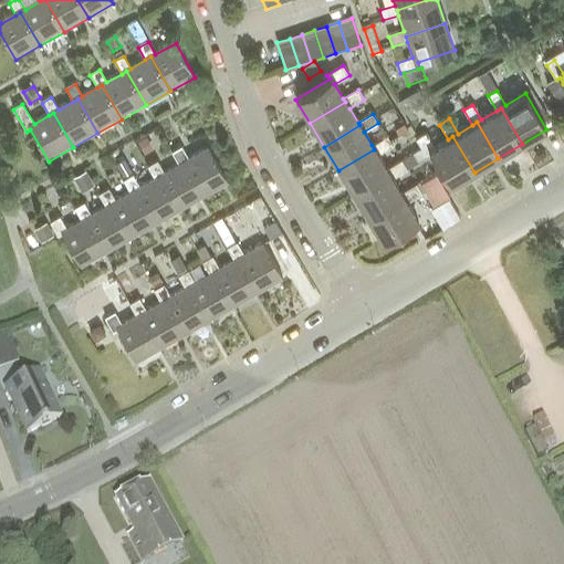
[(406,126),(397,132),(400,137),(409,132),(406,126)]
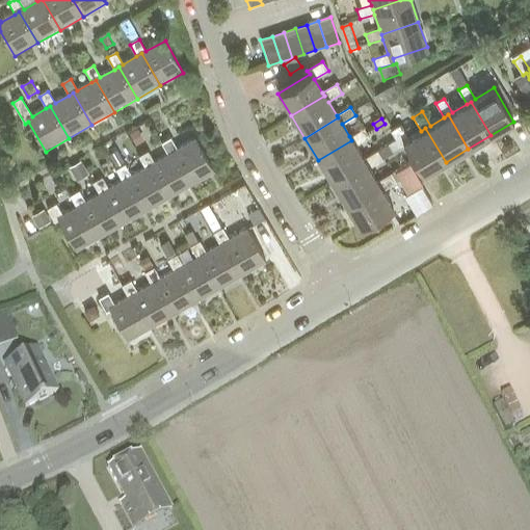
[(423,176),(446,162),(425,128),(421,131),(407,139),(399,126),(391,131),(400,147),(404,144),(423,176)]
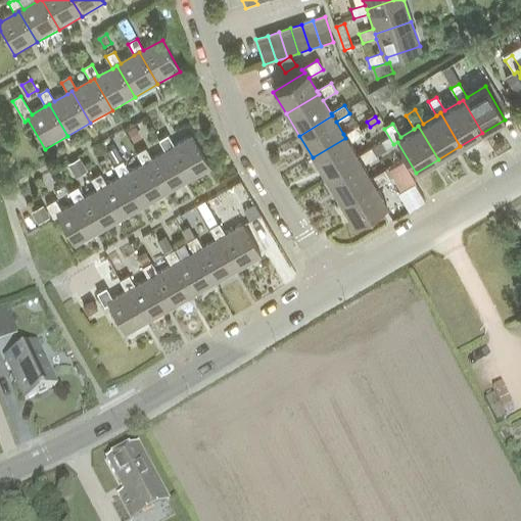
[(313,157),(326,180),(360,160),(358,157),(349,144),(363,136),(357,126),(343,134),(345,138),(313,157)]
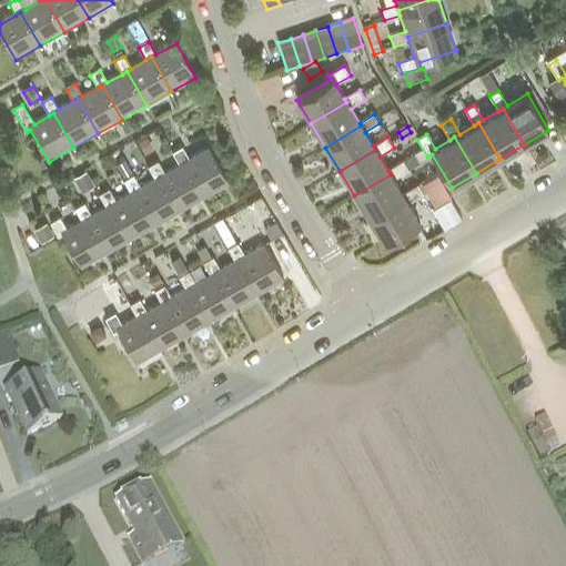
[(148,140),(140,145),(147,158),(154,152),(148,140)]
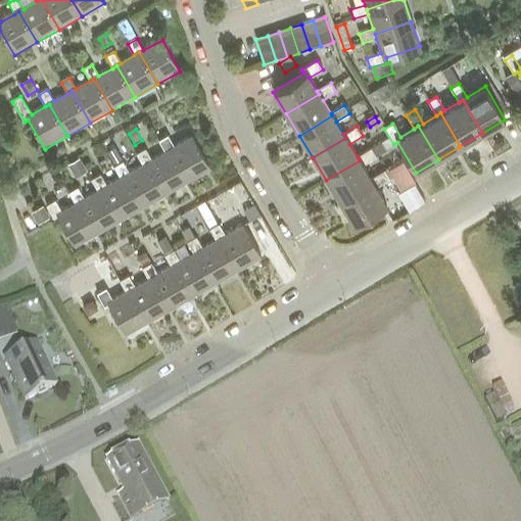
[(187,181),(209,168),(192,137),(174,147),(168,136),(157,141),(164,152),(169,150),(187,181)]
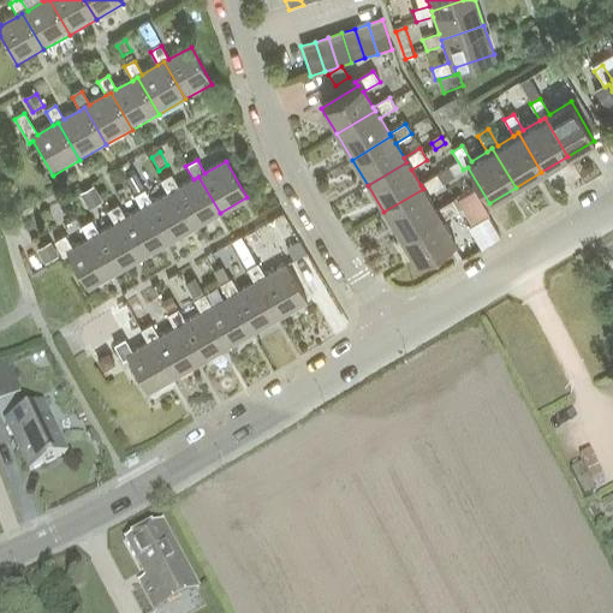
[(448,168),(436,176),(442,185),(454,178),(448,168)]
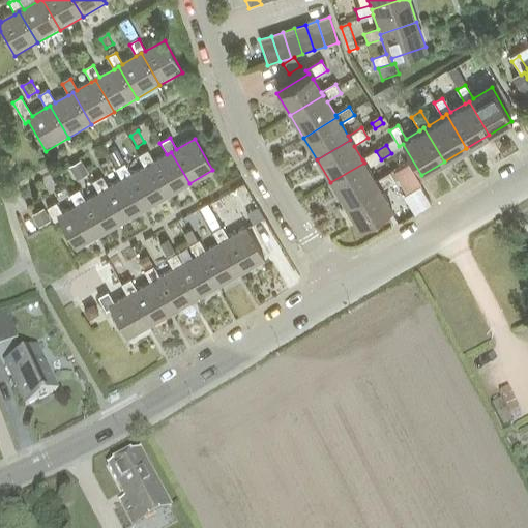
[(148,166),(167,197),(189,183),(171,152),(167,154),(153,163),(147,151),(139,156),(145,168),(148,166)]
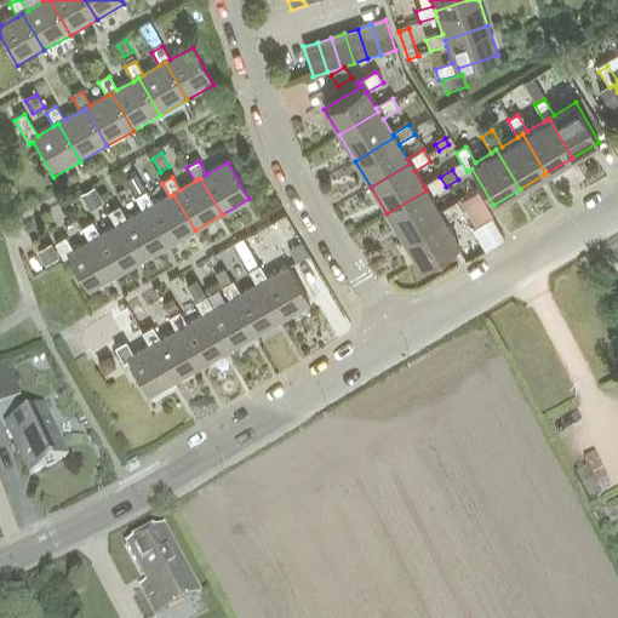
[(427,190),(387,213),(404,240),(442,217),(440,212),(430,196),(446,187),(440,177),(424,187),(427,190)]
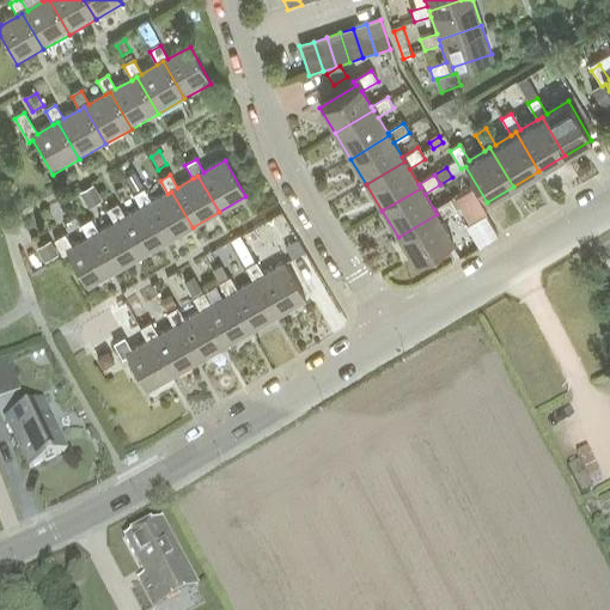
[(139,183),(130,189),(134,195),(144,190),(139,183)]
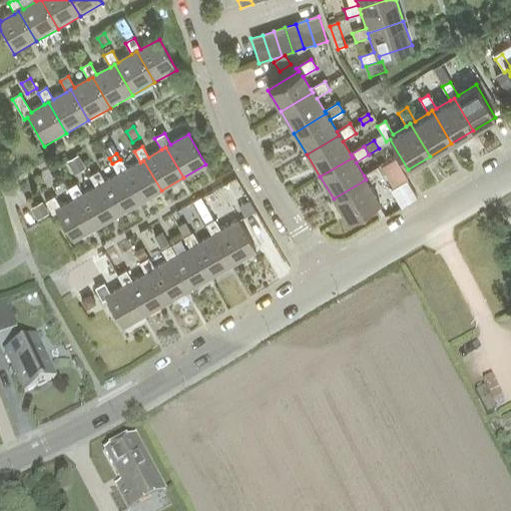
[(79,156),(70,162),(77,174),(87,169),(79,156)]
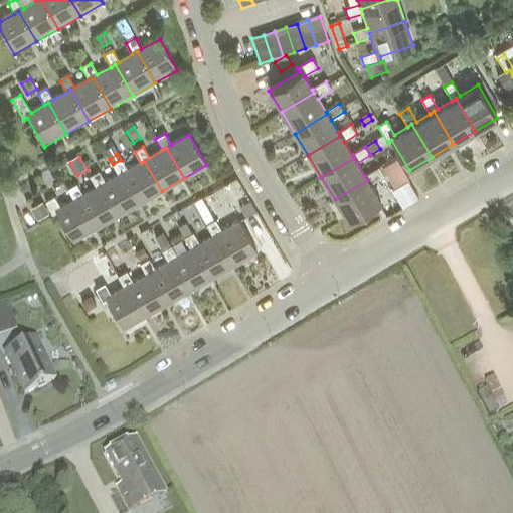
[(140,204),(162,191),(144,161),(141,163),(127,171),(121,160),(113,164),(113,165),(119,175),(122,174),(140,204)]
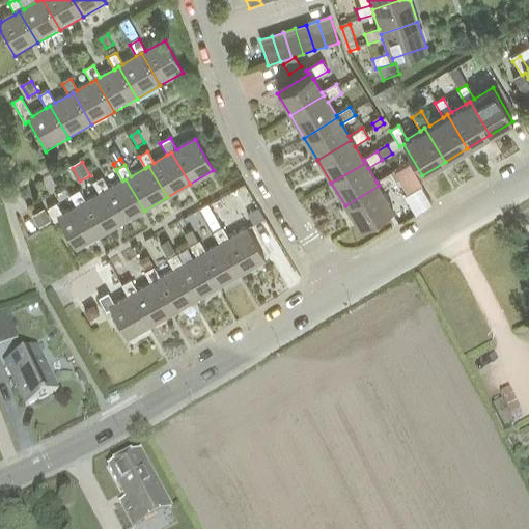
[(396,174),(409,196),(424,188),(411,166),(396,174)]
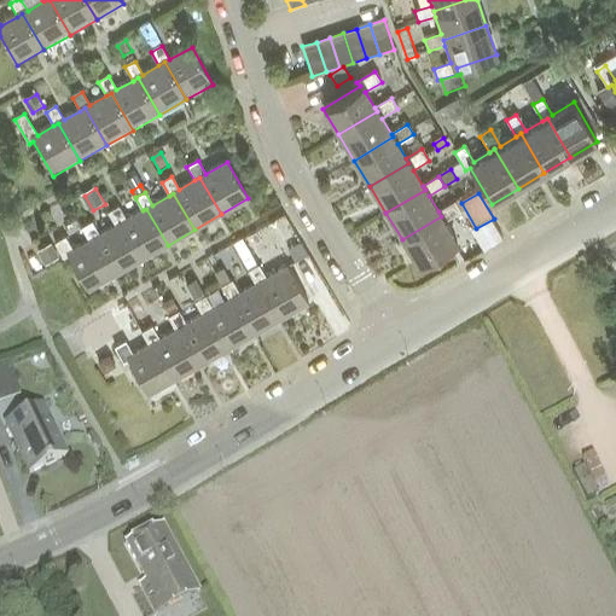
[(454,202),(439,211),(441,216),(402,239),(418,266),(457,243),(445,222),(460,213),(454,202)]
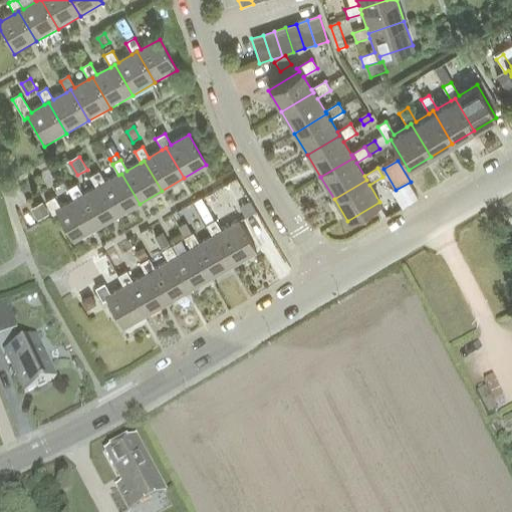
[(117,217),(140,204),(121,174),(118,175),(105,183),(98,172),(89,178),(96,189),(99,187),(117,217)]
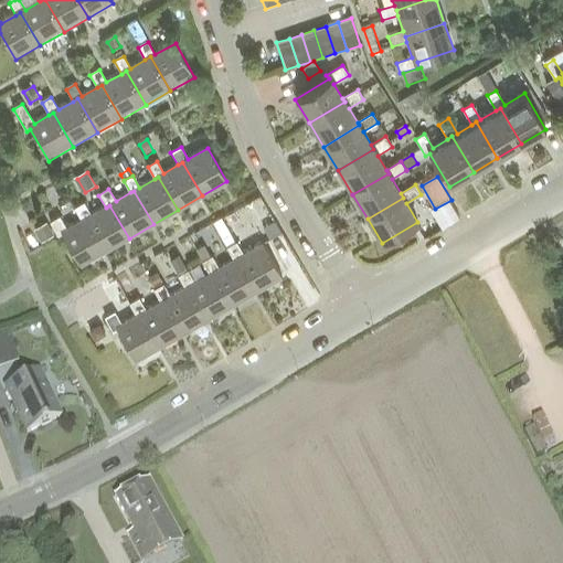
[(105,253),(129,238),(109,205),(106,208),(92,216),(84,203),(74,210),(82,222),(85,220),(105,253)]
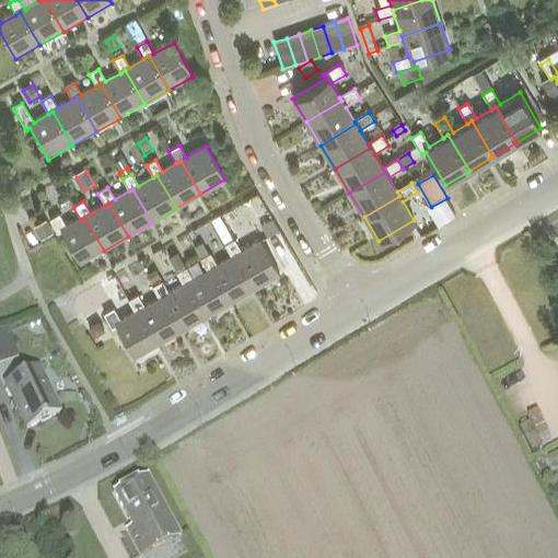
[(84,218),(81,220),(66,229),(59,217),(49,222),(57,236),(61,233),(80,265),(104,251),(84,218)]
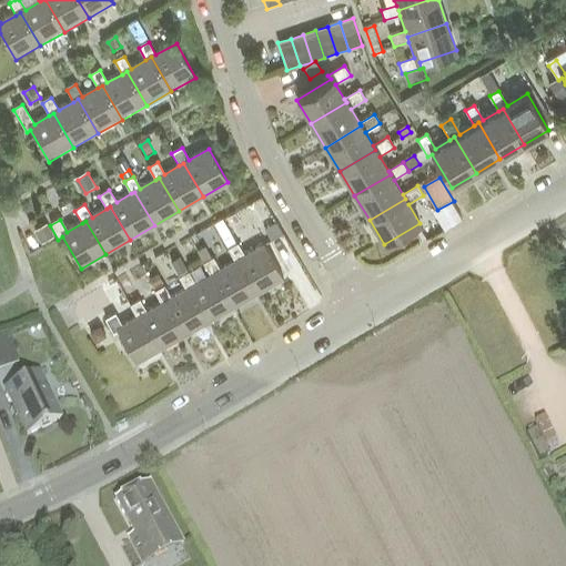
[(48,225),(36,232),(43,245),(56,238),(48,225)]
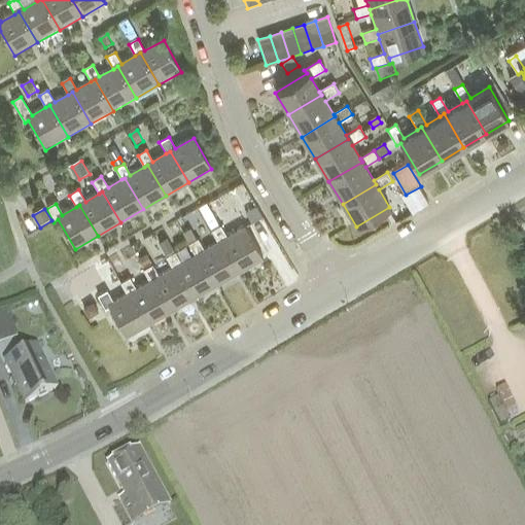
[(207,223),(211,231),(219,225),(215,219),(207,223)]
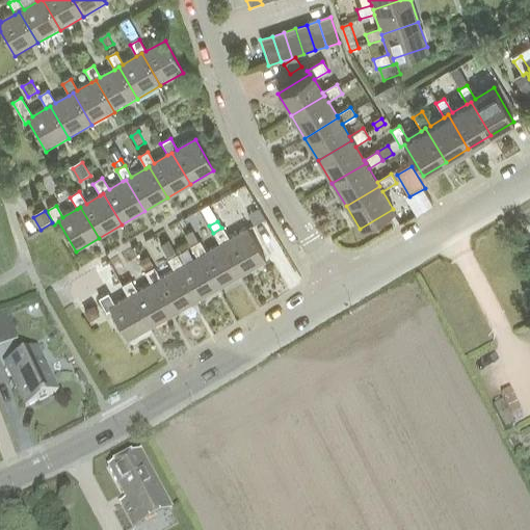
[(242,274),(265,262),(246,230),(229,240),(221,229),(212,235),(219,245),(223,243),(242,274)]
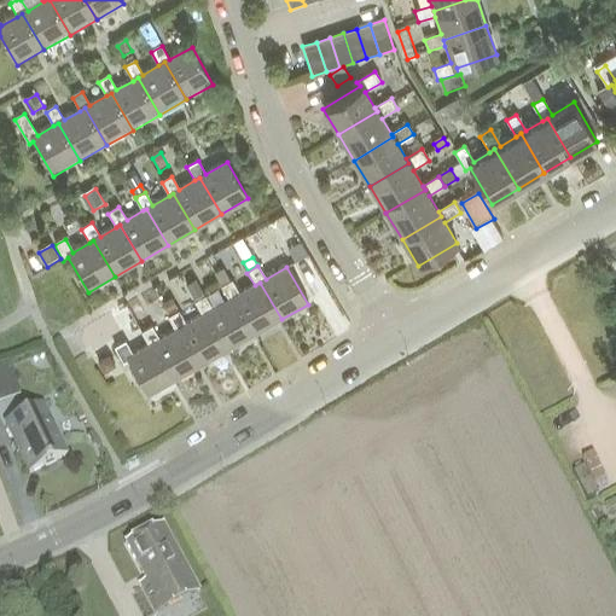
[(216,275),(222,286),(232,282),(225,269),(216,275)]
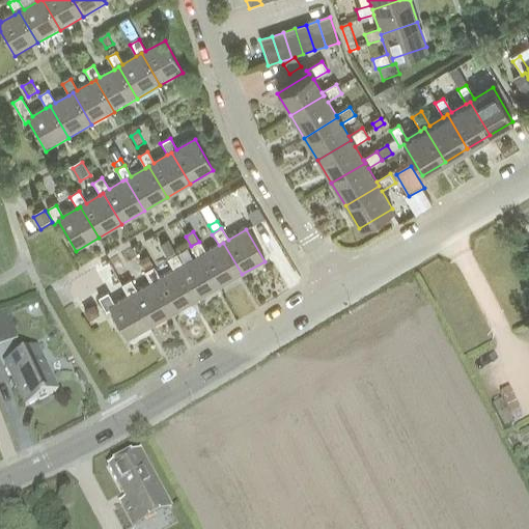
[(159,247),(166,259),(175,254),(168,242),(159,247)]
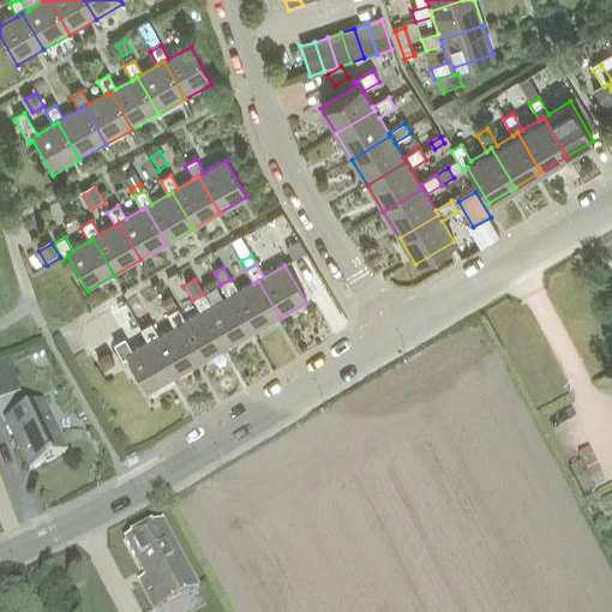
[(253,333),(280,317),(258,281),(253,283),(238,293),(231,280),(220,286),(227,299),(232,297),(253,333)]
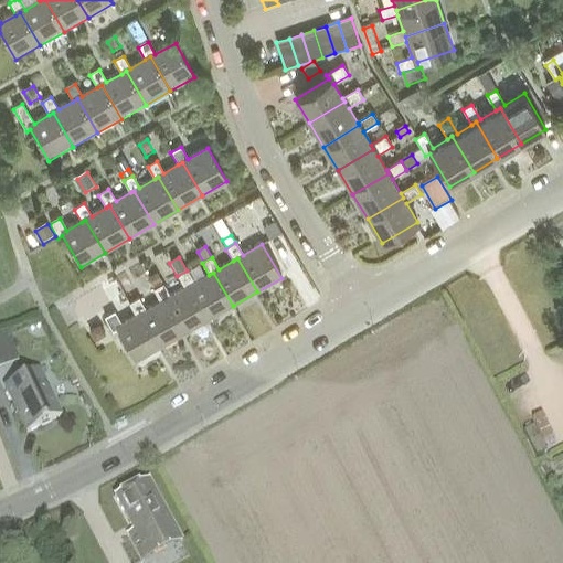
[(209,320),(233,306),(213,273),(209,275),(194,284),(187,272),(177,277),(184,289),(189,286),(209,320)]
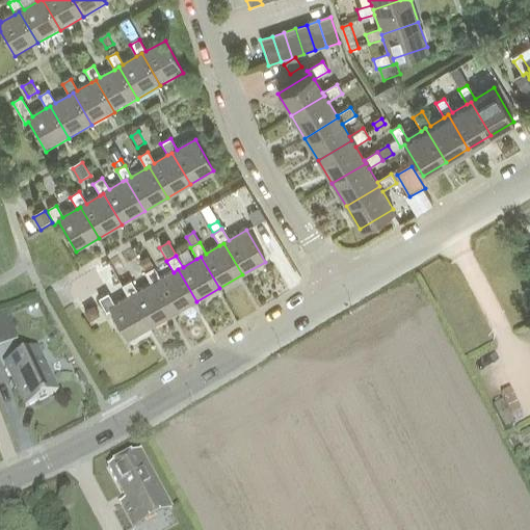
[(139,264),(144,273),(153,268),(148,259),(139,264)]
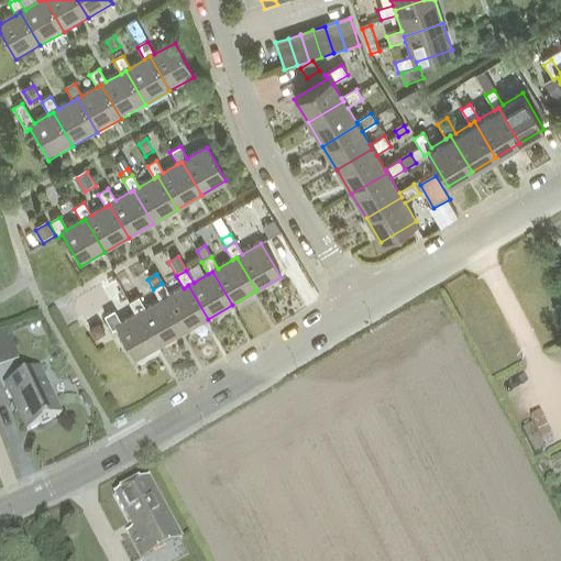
[(121,286),(129,299),(139,294),(131,281),(121,286)]
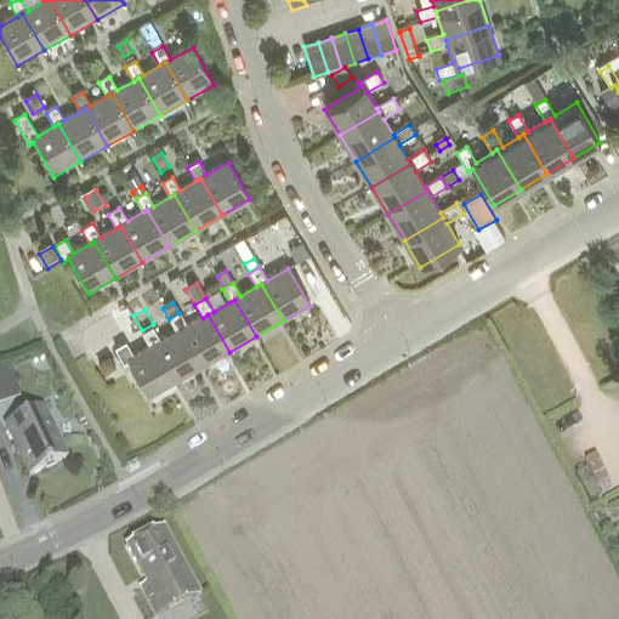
[(203,368),(230,352),(208,314),(203,318),(187,327),(180,314),(168,321),(176,334),(181,331),(203,368)]
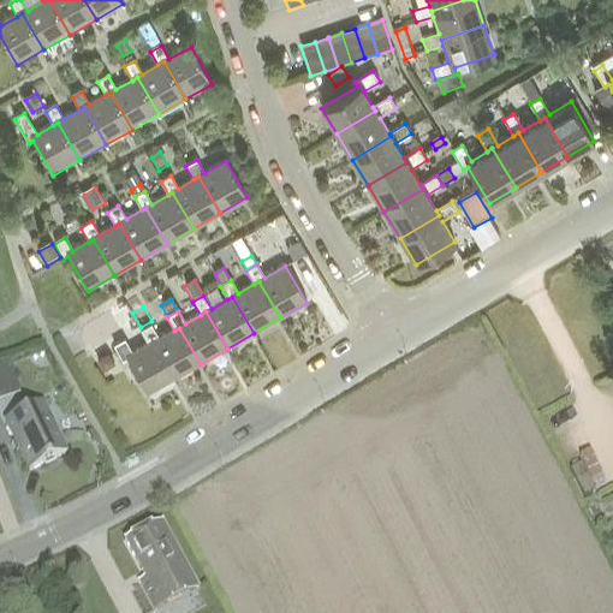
[(174,380),(201,364),(179,328),(174,331),(158,340),(150,327),(141,333),(148,345),(153,343),(174,380)]
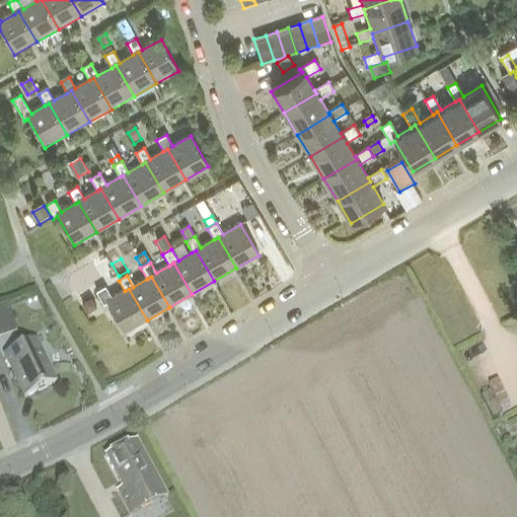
[(129,289),(125,291),(112,299),(105,289),(96,294),(103,306),(107,304),(125,334),(147,320),(129,289)]
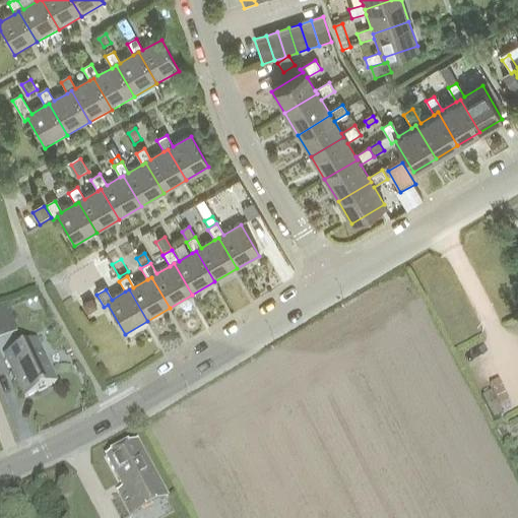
[(8,307),(0,309),(0,341),(18,335),(8,307)]
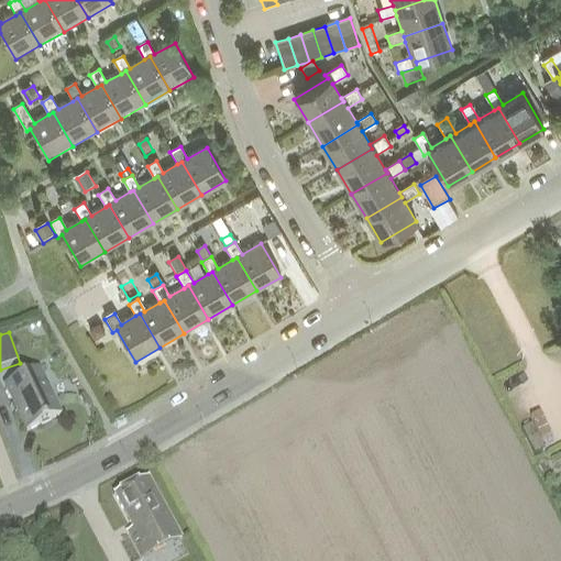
[(28,435),(62,419),(41,373),(7,389),(28,435)]
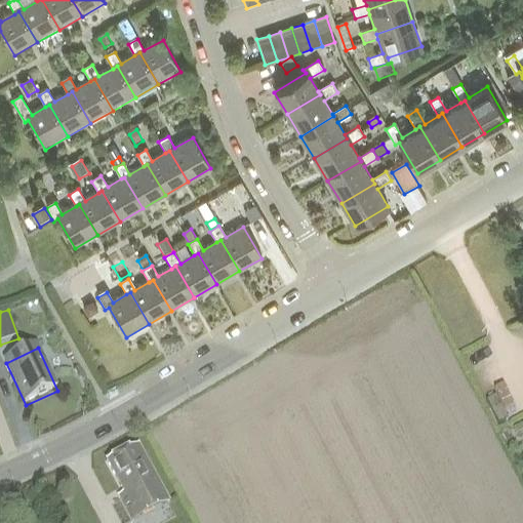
[(129,518),(166,497),(139,448),(108,465),(126,497),(120,500),(129,518)]
